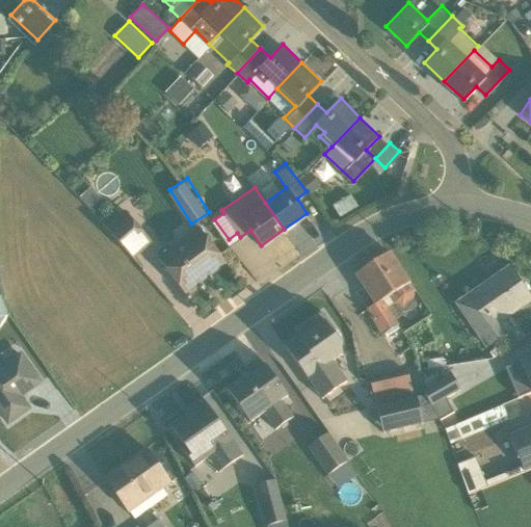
[(153,240),(123,208),(105,225),(134,257),(153,240)]
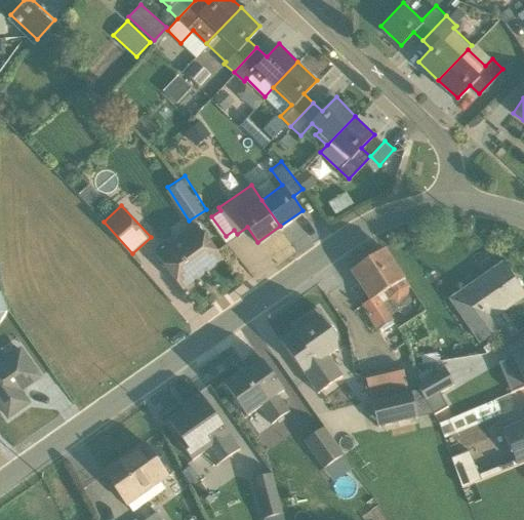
[(224,257),(196,222),(169,242),(156,252),(185,290),(200,278),(195,272),(203,266),(207,270),(224,257)]
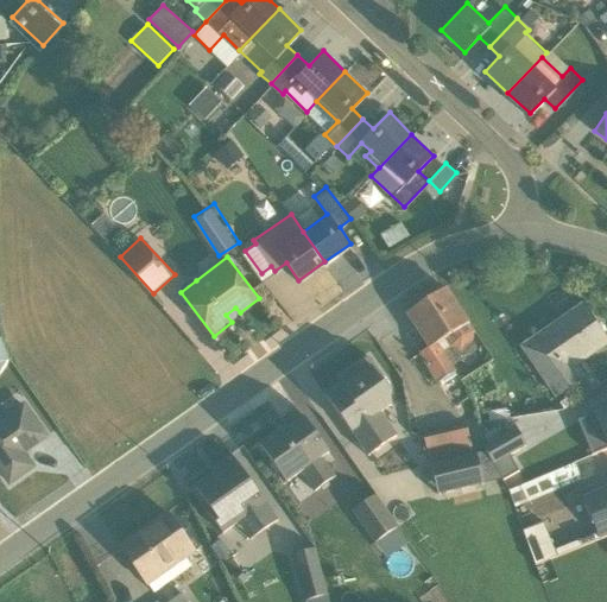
[(446,285),(405,311),(427,344),(418,350),(440,382),(456,372),(453,368),(456,367),(447,354),(478,334),(446,285)]
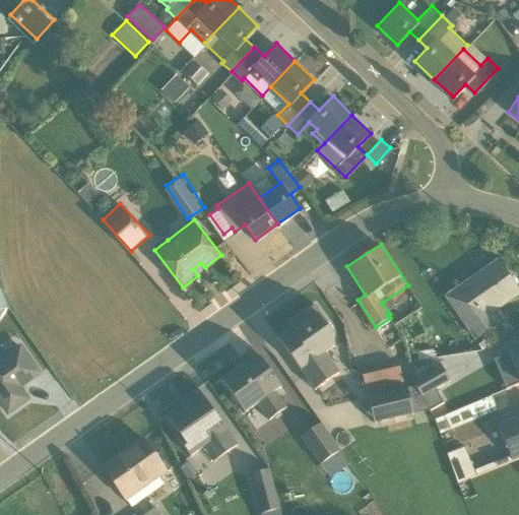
[(518,288),(499,260),(449,294),(475,334),(495,322),(488,311),(518,292),(518,288)]
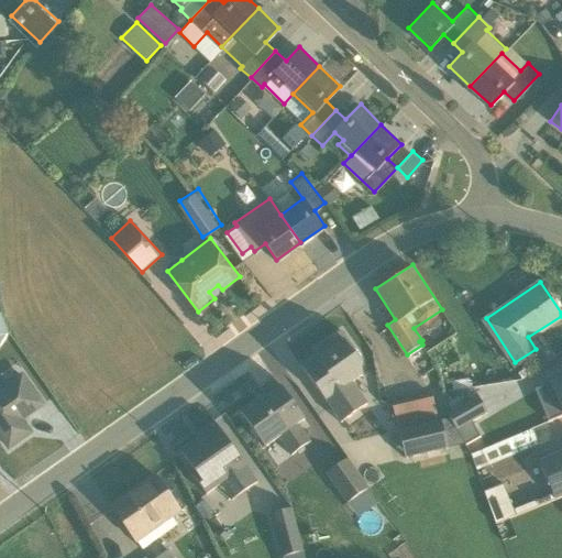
[(323,348),(302,363),(342,417),(366,401),(351,380),(367,368),(339,329),(320,343),(323,348)]
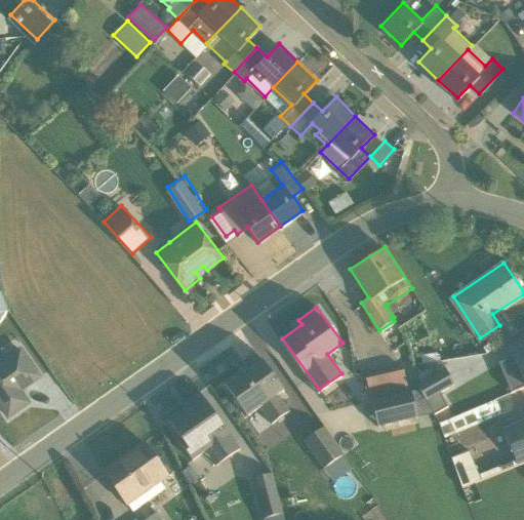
[(0,403),(8,414),(28,400),(19,389),(39,374),(19,347),(3,357),(1,354),(0,354),(0,403)]
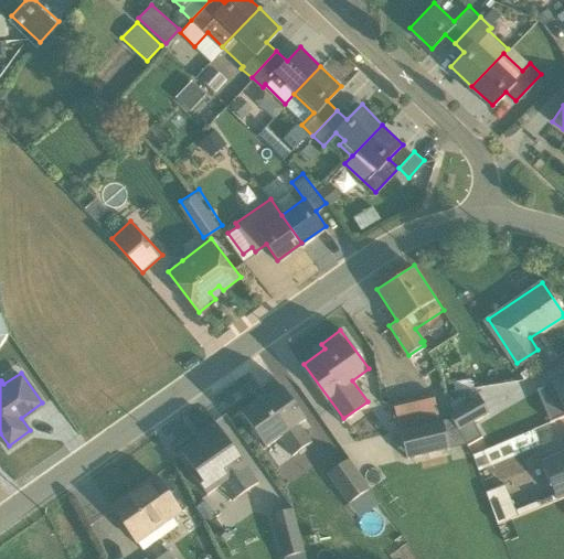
[(267,395),(242,411),(263,442),(302,415),(276,376),(262,386),(267,395)]
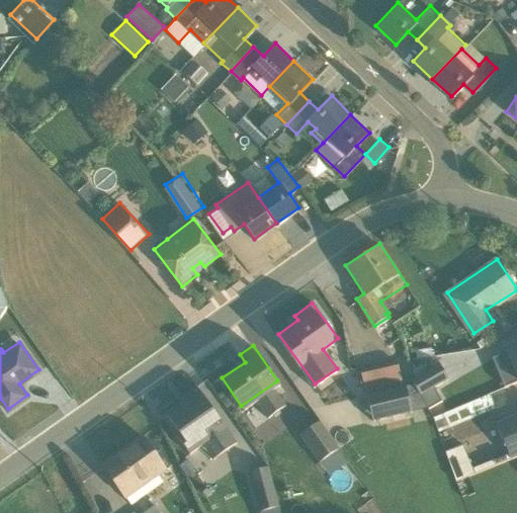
[(516,345),(493,356),(506,386),(516,380),(516,345)]
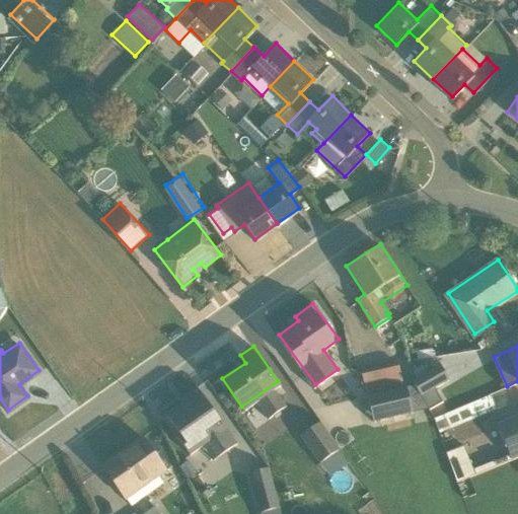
[(398,364),(362,373),(366,389),(402,381),(398,364)]
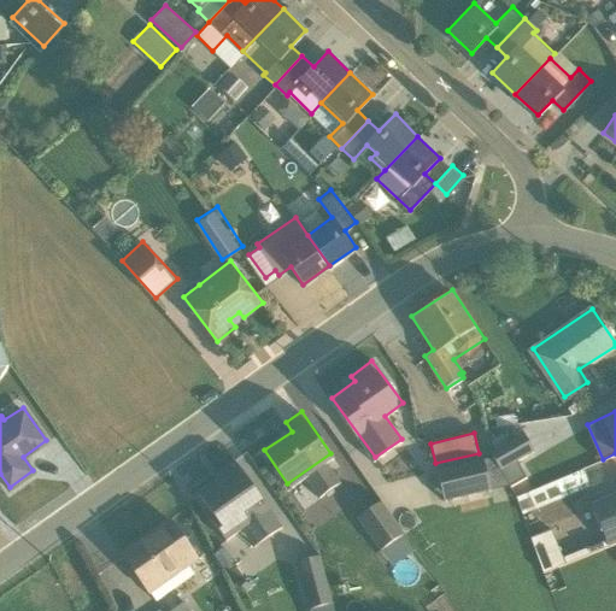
[(484,458),(436,469),(444,500),(491,489),(484,458)]
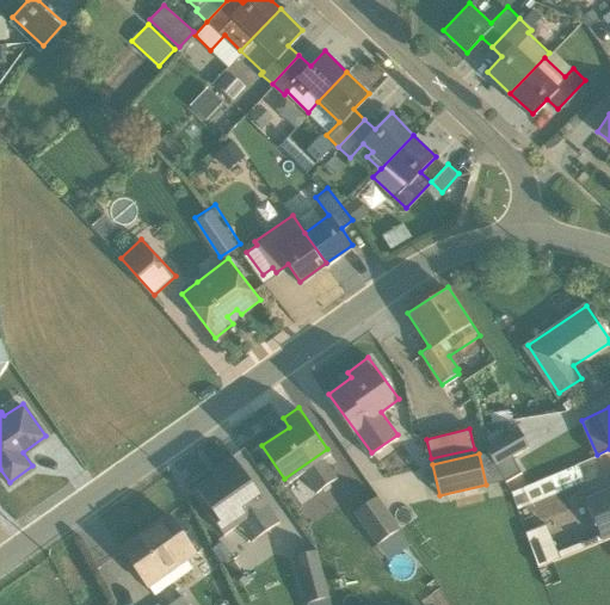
[(279,520),(232,455),(216,465),(220,470),(196,487),(211,507),(205,512),(222,535),(240,523),(252,539),(279,520)]
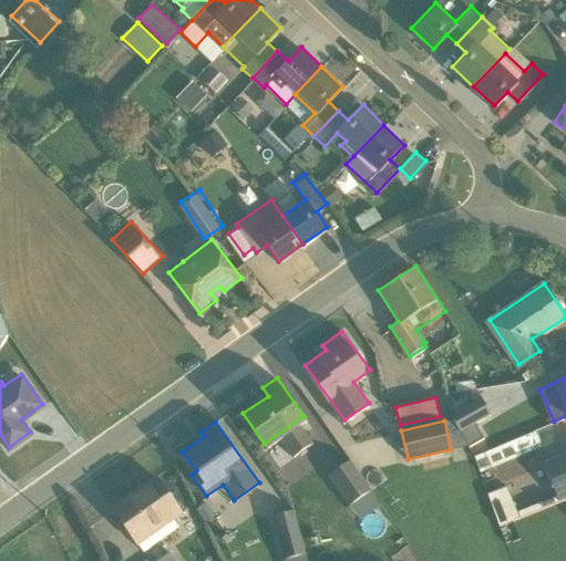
[(480,469),(543,444),(537,428),(474,454),(480,469)]
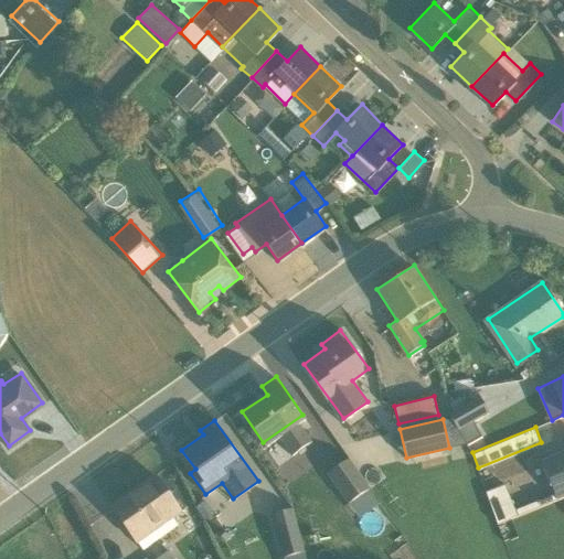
[(563,448),(539,459),(554,497),(563,493),(563,448)]
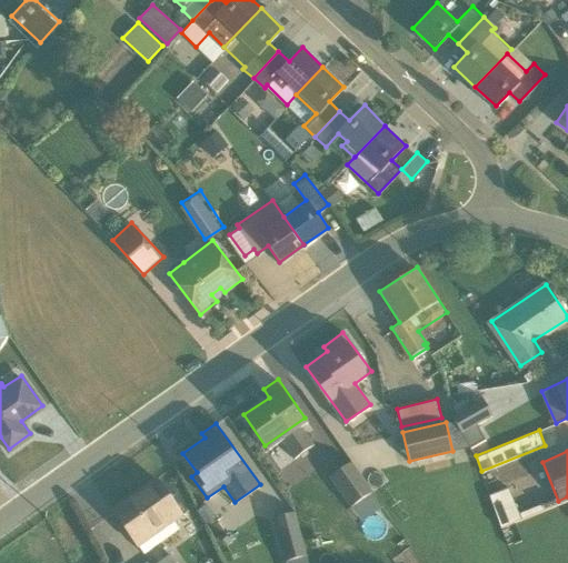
[(354,460),(331,474),(352,504),(374,489),(354,460)]
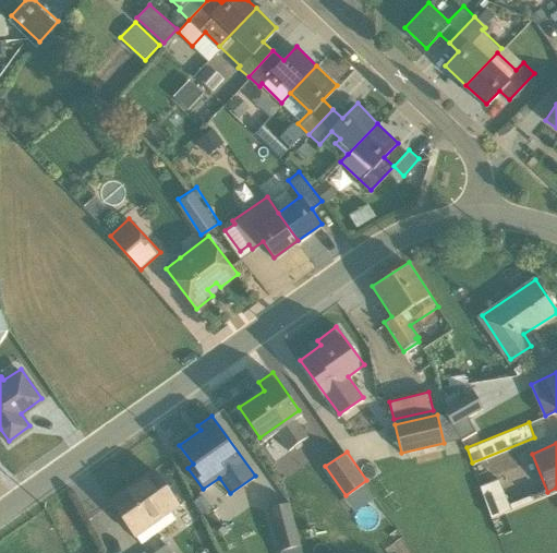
[(154,470),(110,501),(141,542),(176,518),(171,512),(179,506),(154,470)]
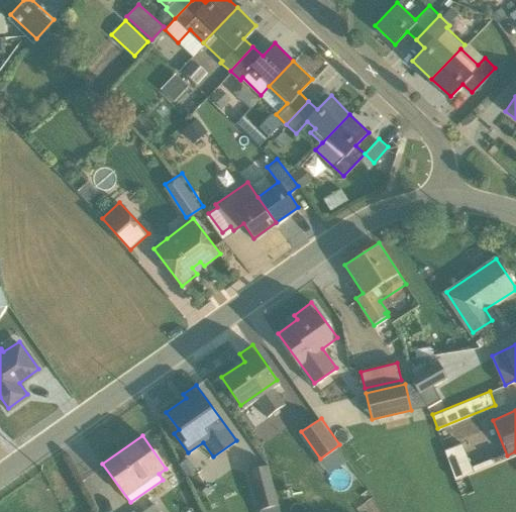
[(475,468),(463,441),(444,449),(455,476),(475,468)]
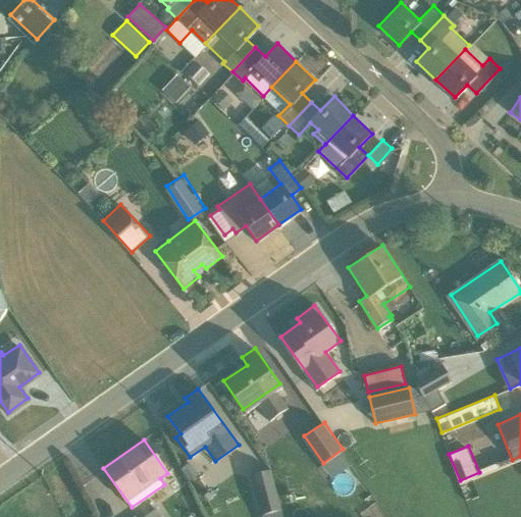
[(271,468),(253,473),(262,512),(281,508),(271,468)]
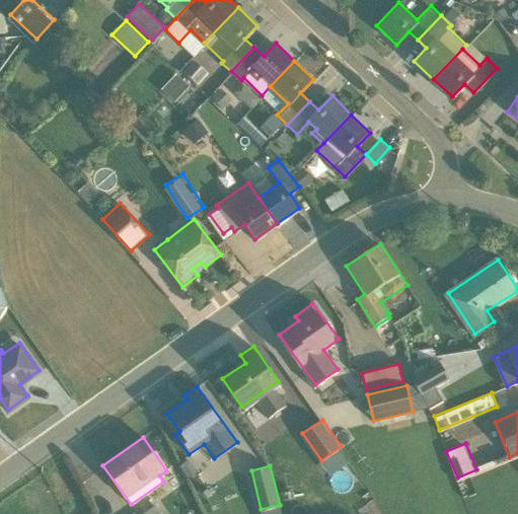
[(160,513),(154,505),(141,513),(160,513)]
